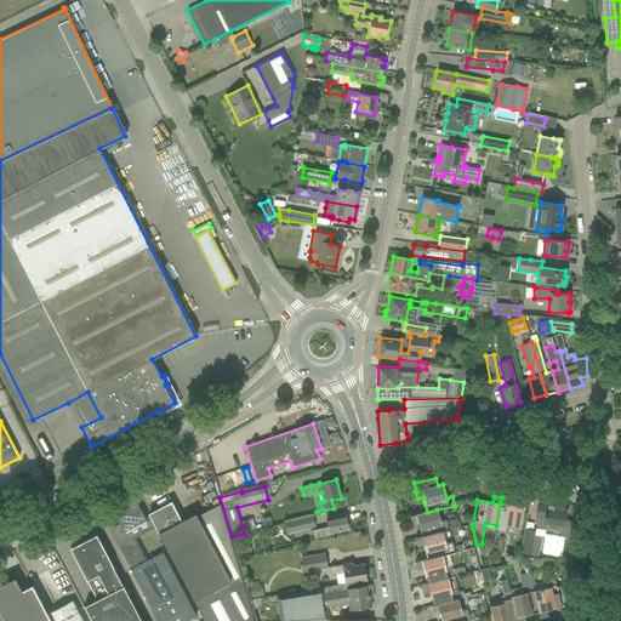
[(496,525),(495,531),(503,534),(505,527),(519,529),(524,501),(517,500),(516,506),(501,503),(500,503),(496,525)]
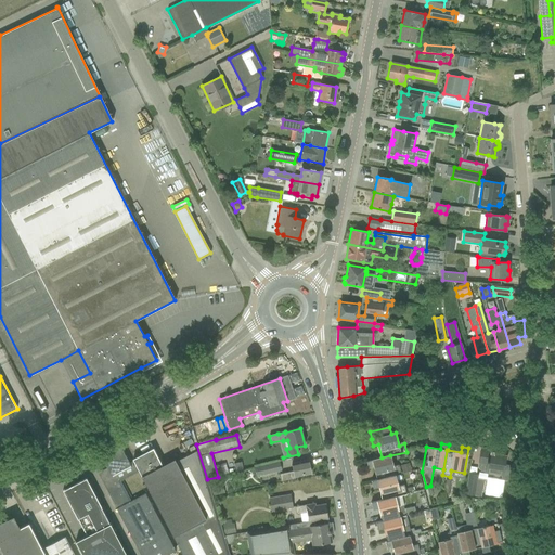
[(131,467),(121,448),(102,457),(108,470),(103,474),(102,472),(99,473),(141,554),(167,554),(175,551),(145,493),(130,501),(117,475),(131,467)]
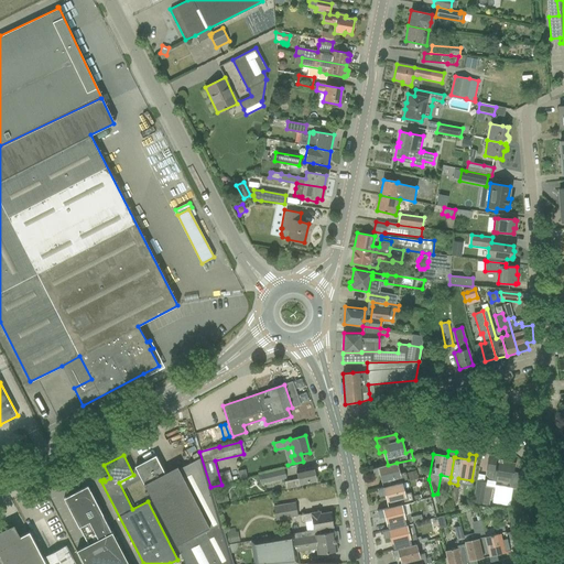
[(486,470),(485,475),(488,479),(491,479),(491,480),(500,481),(510,484),(509,487),(518,489),(521,474),(517,474),(512,473),(514,463),(511,463),(503,462),(505,458),(499,457),(488,455),(486,468),(486,470)]
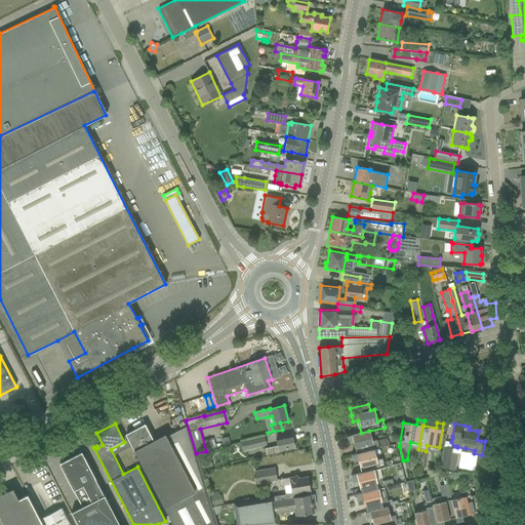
[(216,524),(187,426),(166,437),(165,434),(153,441),(146,426),(126,436),(172,524),(216,524)]
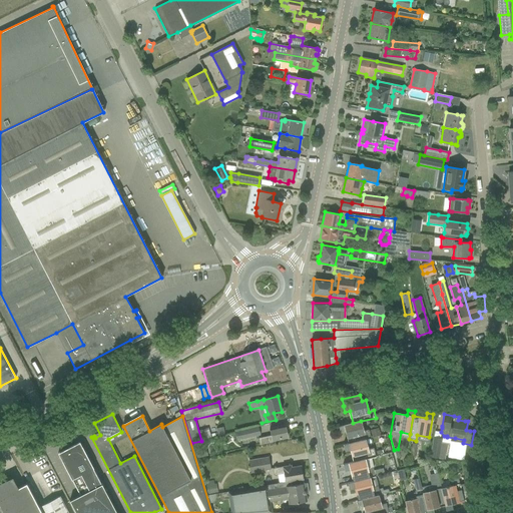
[(353,423),(339,426),(340,433),(345,432),(348,444),(366,439),(366,440),(371,438),(370,431),(364,433),(361,421),(353,423)]
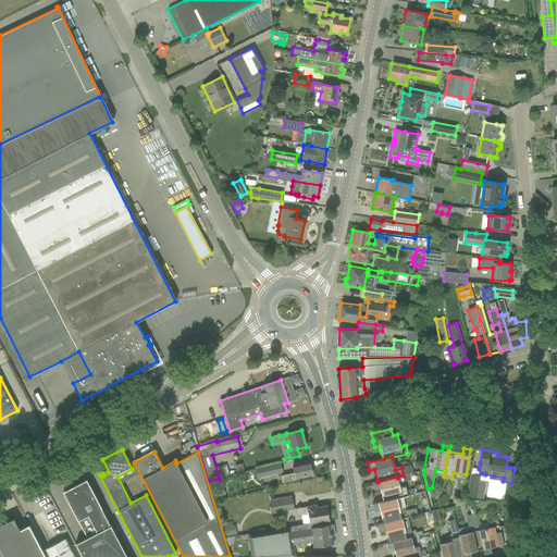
[(293,465),(295,472),(280,475),(282,483),(296,480),(296,479),(312,475),(309,461),(293,465)]
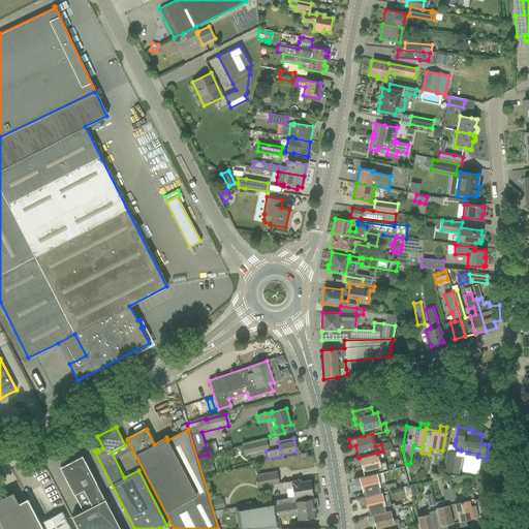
[(268,449),(266,440),(242,445),(244,455),(268,449)]
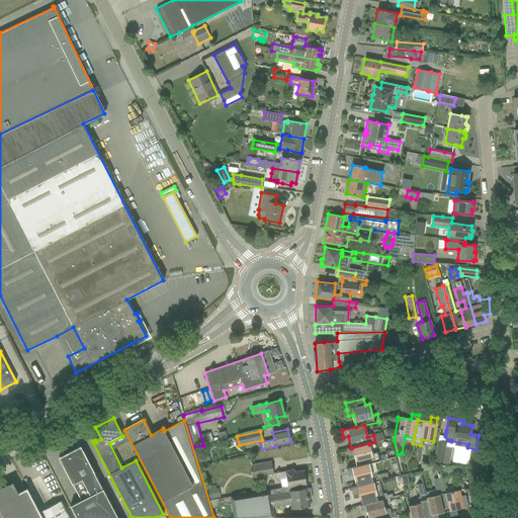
[(383,439),(381,432),(373,434),(375,441),(383,439)]
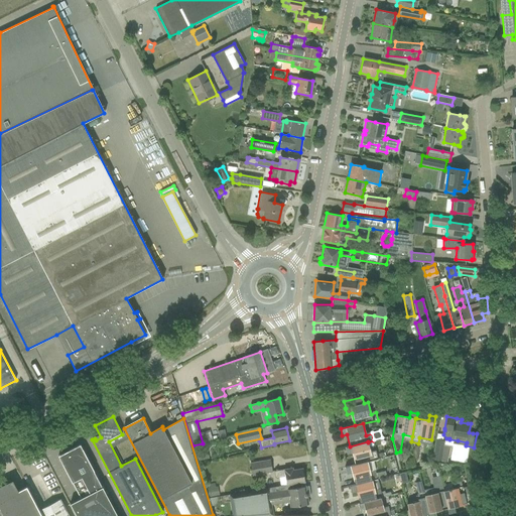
[(435,439),(432,460),(441,462),(447,463),(447,457),(442,456),(443,445),(444,441),(442,441),(438,440),(435,439)]
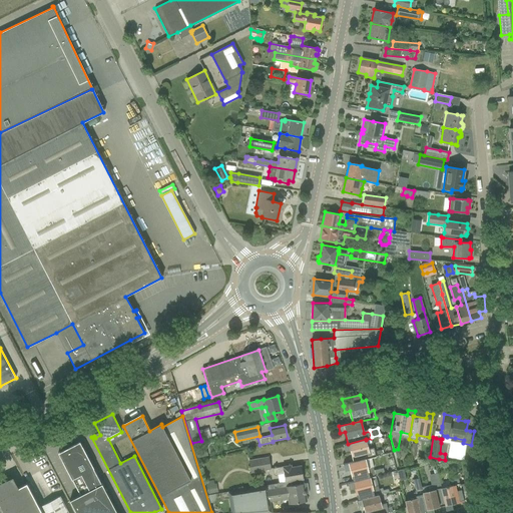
[(348,444),(343,445),(345,451),(350,450),(353,462),(366,459),(366,460),(376,457),(374,450),(369,451),(366,440),(366,439),(348,444)]
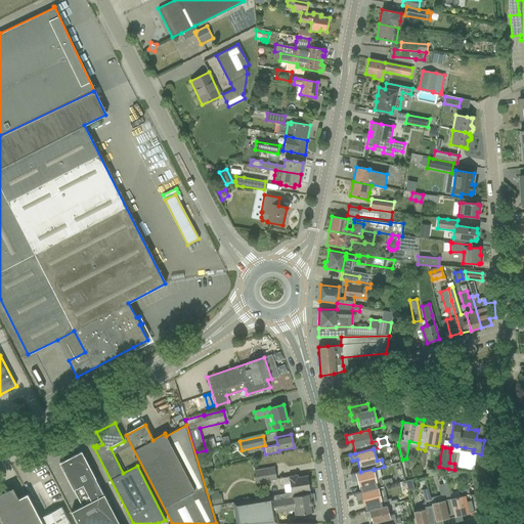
[(95,478),(81,451),(64,460),(68,466),(61,469),(81,506),(71,512),(77,523),(118,523),(95,479),(95,478)]
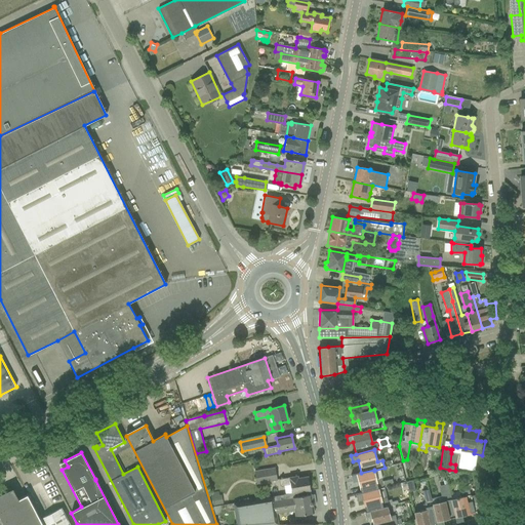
[(276,481),(274,468),(255,471),(257,485),(276,481)]
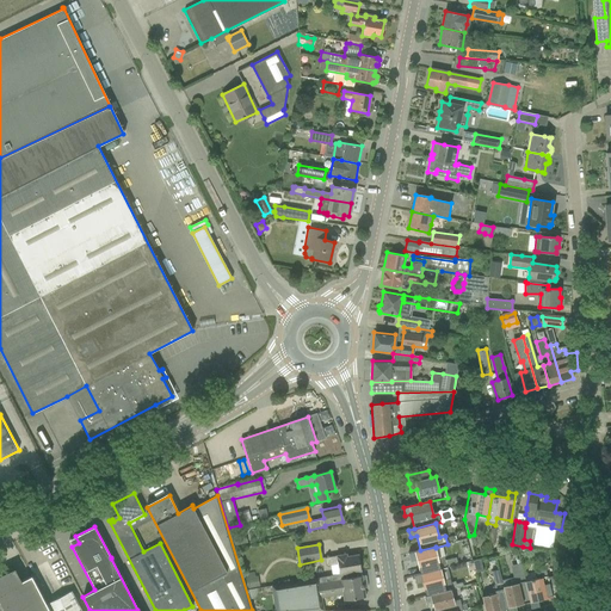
[(420,550),(408,554),(409,561),(417,560),(420,574),(440,569),(446,568),(448,568),(446,567),(455,565),(457,565),(456,557),(445,561),(444,560),(444,557),(438,559),(436,548),(436,547),(420,550)]
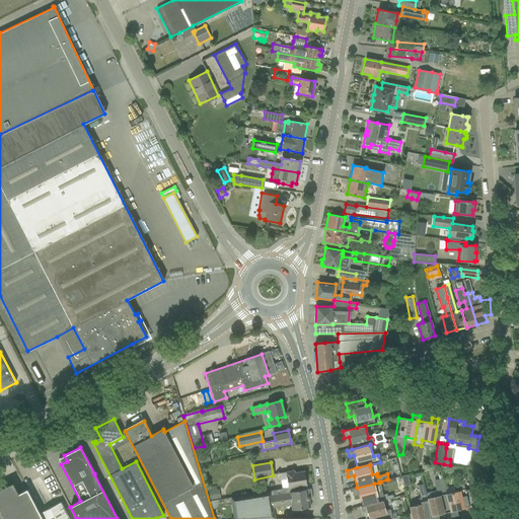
[(294,471),(278,473),(276,473),(277,480),(287,479),(288,489),(291,488),(295,488),(306,486),(306,485),(305,485),(303,472),(304,472),(304,471),(294,473),(294,471)]
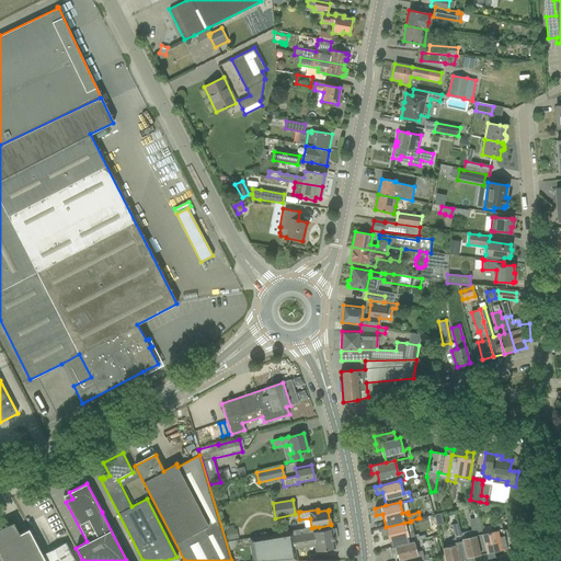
[(441,513),(434,515),(437,526),(444,524),(441,513)]
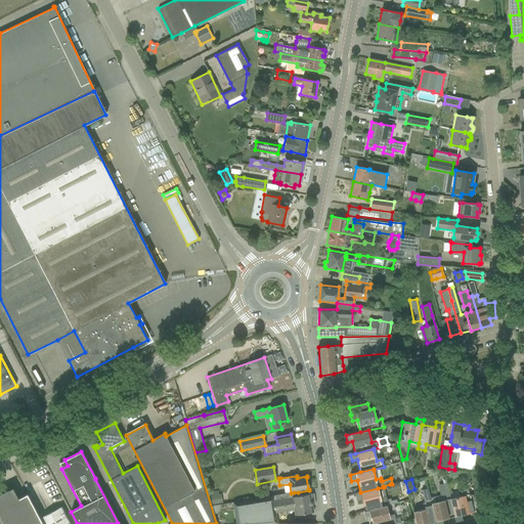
[(443,500),(432,504),(431,504),(436,523),(442,523),(442,520),(454,517),(450,498),(449,493),(448,493),(446,483),(439,485),(443,500)]
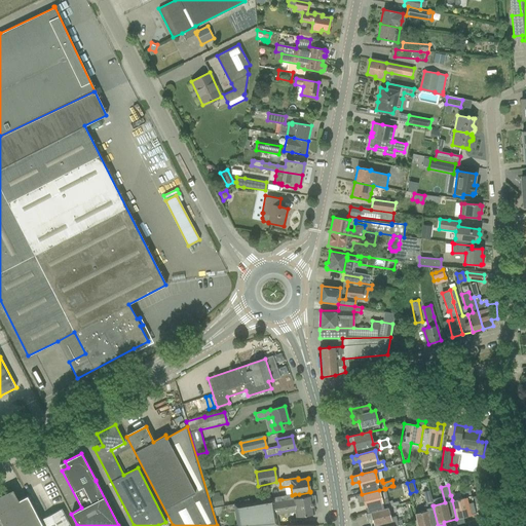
[(0,520),(3,525),(42,525),(40,520),(39,520),(27,496),(19,500),(12,490),(0,495),(0,520)]
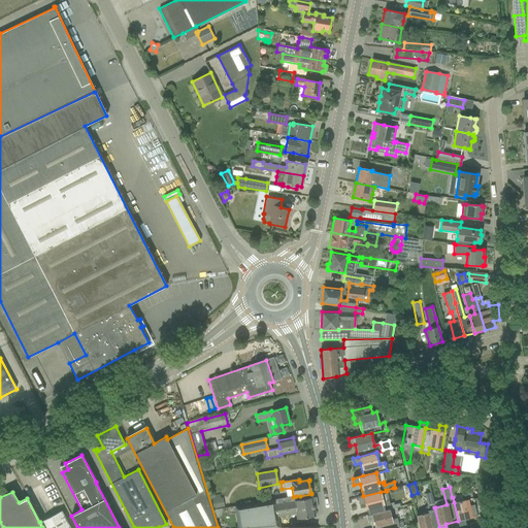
[(363,496),(358,497),(359,503),(364,502),(367,515),(367,516),(390,509),(390,510),(391,509),(400,506),(399,503),(394,505),(393,502),(390,503),(389,502),(384,504),(381,492),(363,496)]
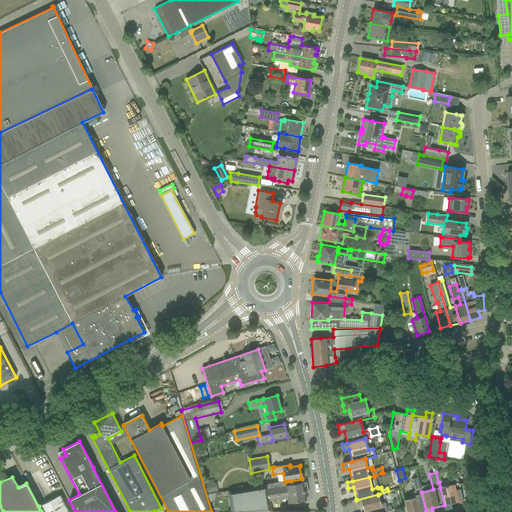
[(451,484),(440,487),(444,505),(445,510),(451,508),(450,503),(463,500),(457,477),(450,479),(451,484)]
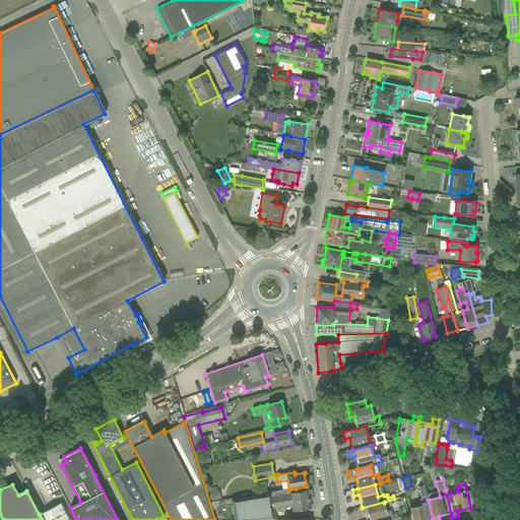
[(291,489),(288,490),(231,499),(234,519),(274,519),(273,509),(291,506),(293,511),(301,510),(311,508),(309,501),(313,500),(311,490),(308,491),(293,493),(291,489)]
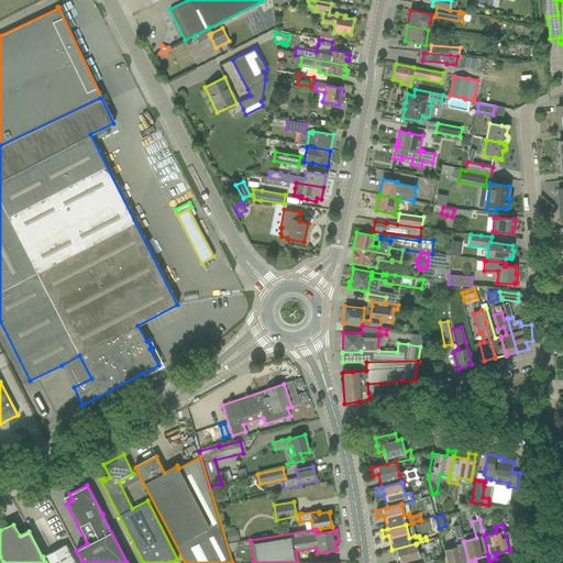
[(456,547),(443,550),(446,562),(468,562),(463,541),(464,541),(463,539),(462,540),(461,534),(454,537),(456,547)]
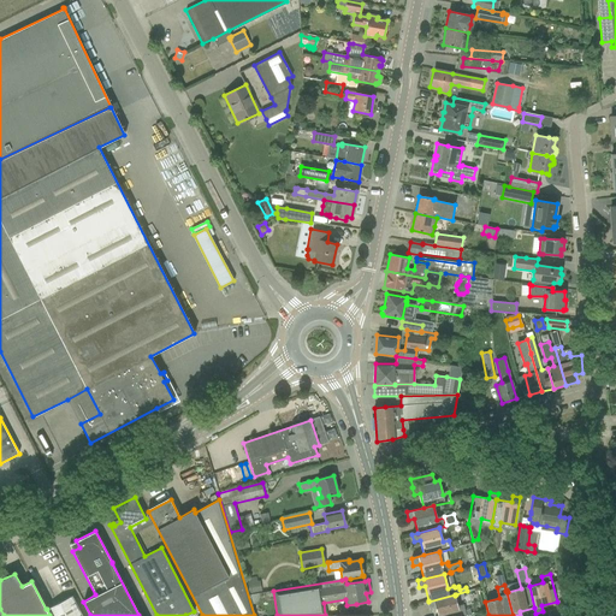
[(428,602),(428,600),(427,600),(430,609),(436,608),(437,615),(463,615),(466,615),(465,608),(458,609),(455,596),(455,594),(428,602)]
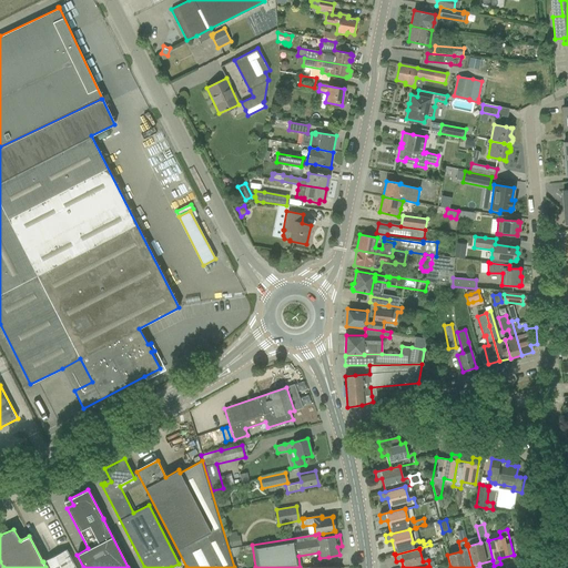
[(46,567),(75,567),(67,549),(43,561),(46,567)]
